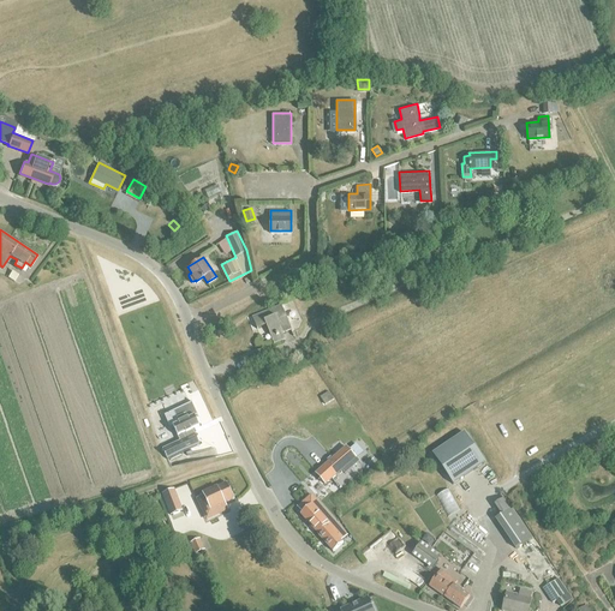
[(311,263),(302,267),(304,275),(314,271),(311,263)]
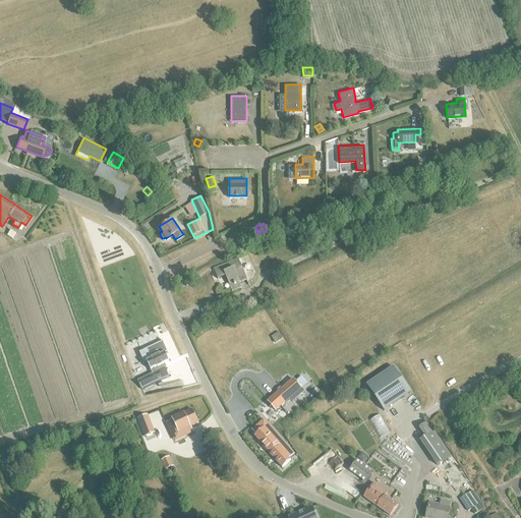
[(10,227),(7,233),(11,236),(15,230),(10,227)]
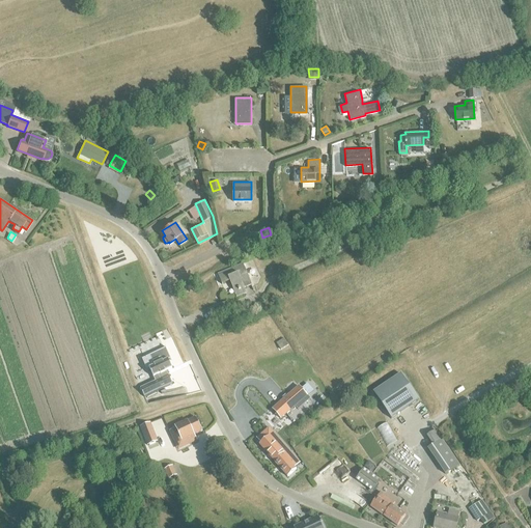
[(229,279),(234,293),(235,295),(246,290),(244,285),(251,282),(243,262),(218,272),(222,282),(229,279)]
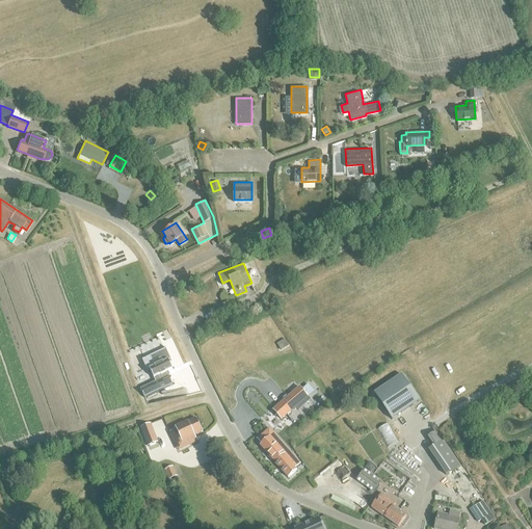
[(284,337),(276,342),(281,348),(289,344),(284,337)]
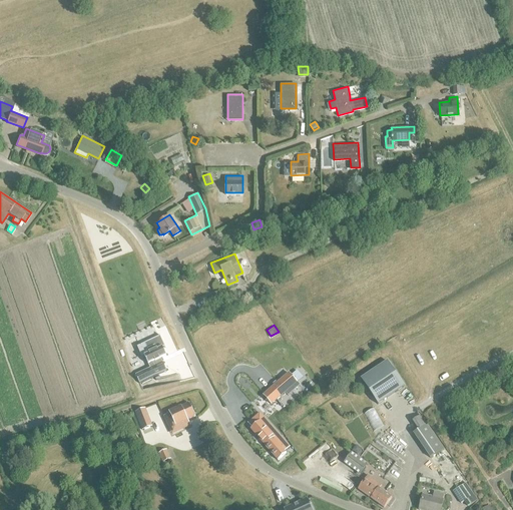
[(148,367),(135,373),(142,389),(179,380),(177,372),(160,376),(158,373),(166,369),(160,357),(166,354),(162,346),(164,345),(164,346),(165,346),(159,333),(158,333),(159,335),(144,342),(138,344),(148,367)]
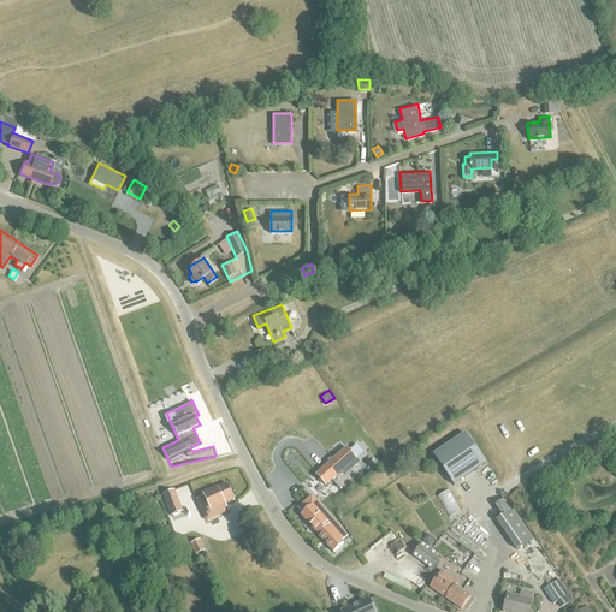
[(353,423),(347,427),(357,443),(363,439),(353,423)]
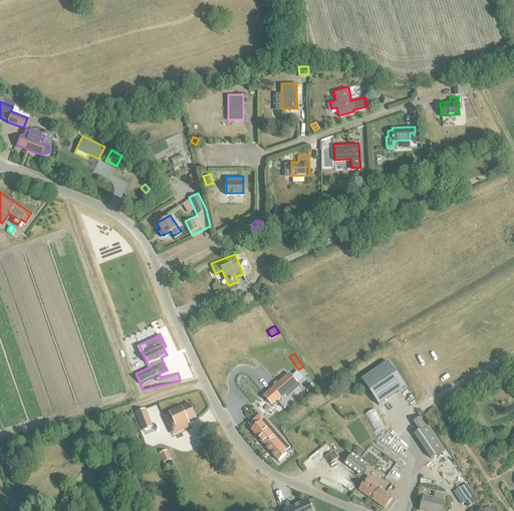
[(388,359),(361,377),(378,403),(405,386),(388,359)]
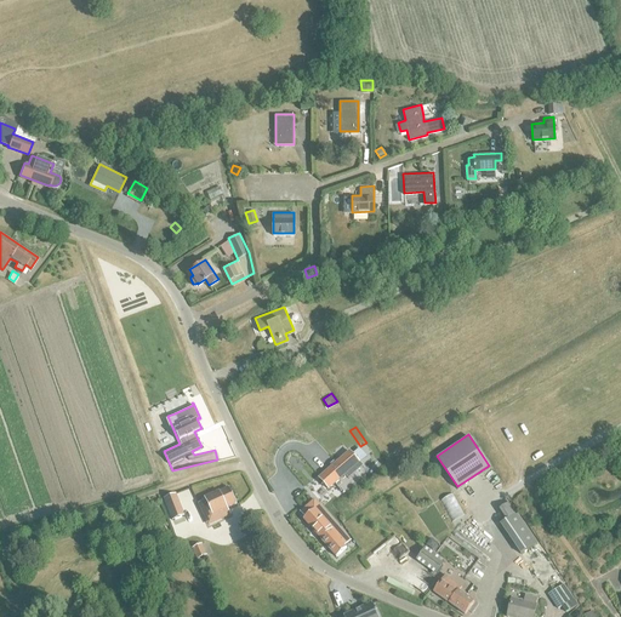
[(349,449),(319,475),(329,486),(345,472),(348,476),(363,464),(349,449)]
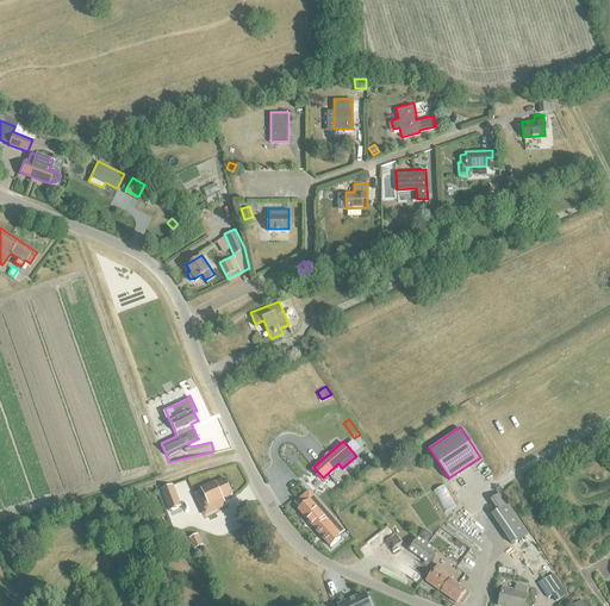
[(201,489),(194,493),(197,497),(200,503),(200,505),(204,503),(207,501),(209,504),(217,499),(219,506),(226,503),(224,495),(231,492),(224,476),(215,481),(215,483),(212,485),(211,482),(200,487),(201,489)]
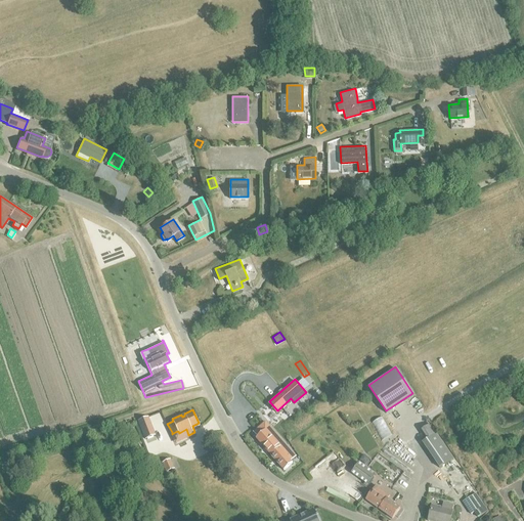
[(148,416),(138,420),(145,437),(156,433),(148,416)]
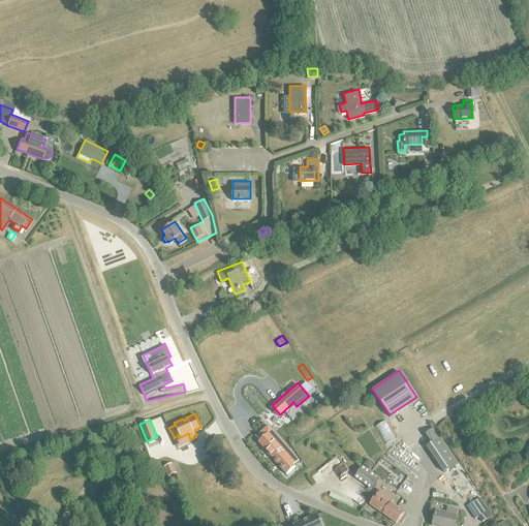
[(268,424),(255,434),(259,439),(258,440),(269,454),(286,472),(294,465),(293,464),(299,459),(268,424)]
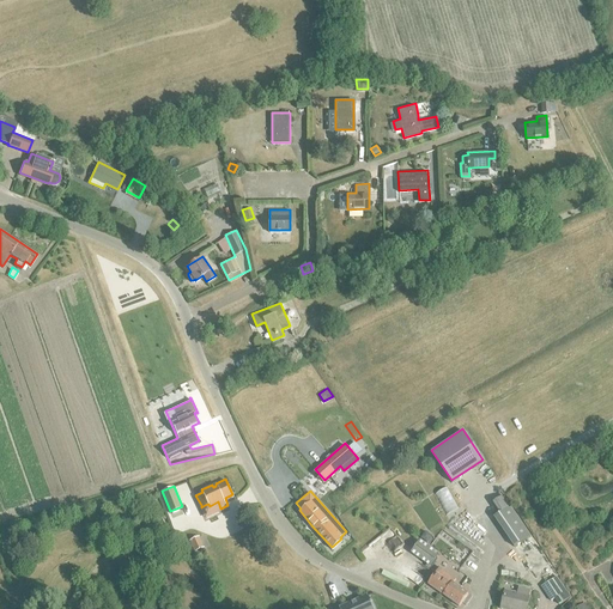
[(496,506),(491,510),(514,544),(530,534),(530,533),(521,518),(517,515),(510,504),(503,492),(491,500),(496,506)]
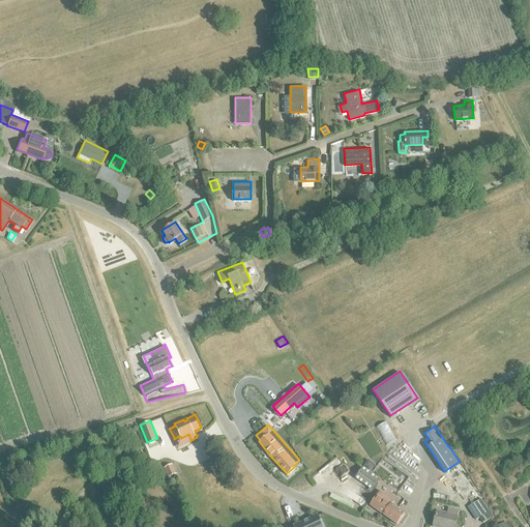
[(205,445),(202,439),(179,450),(182,457),(205,445)]
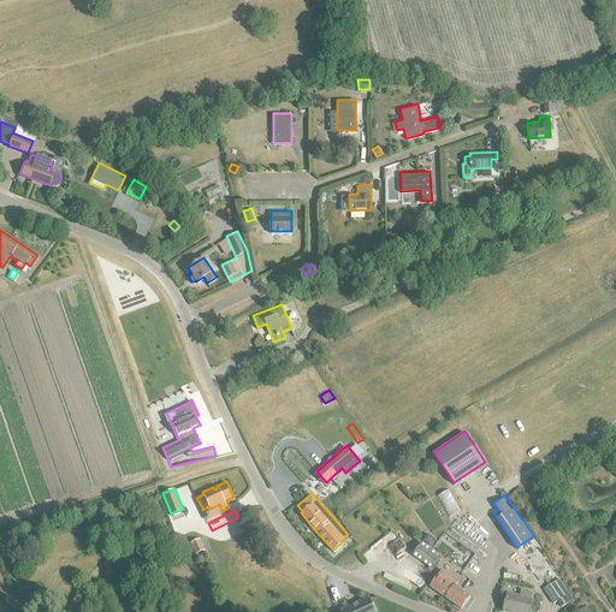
[(201,538),(191,541),(196,552),(206,548),(201,538)]
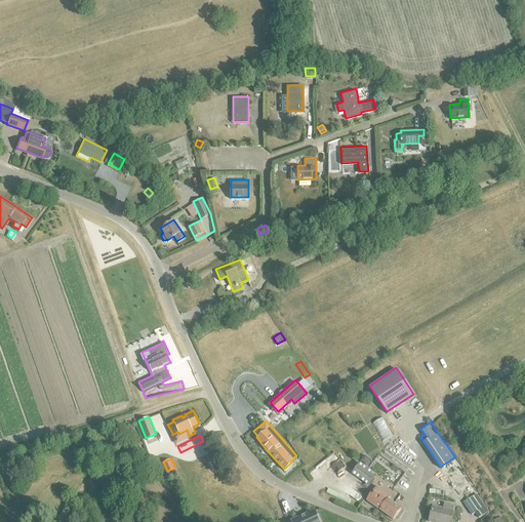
[(351,472),(367,484),(374,474),(358,462),(351,472)]
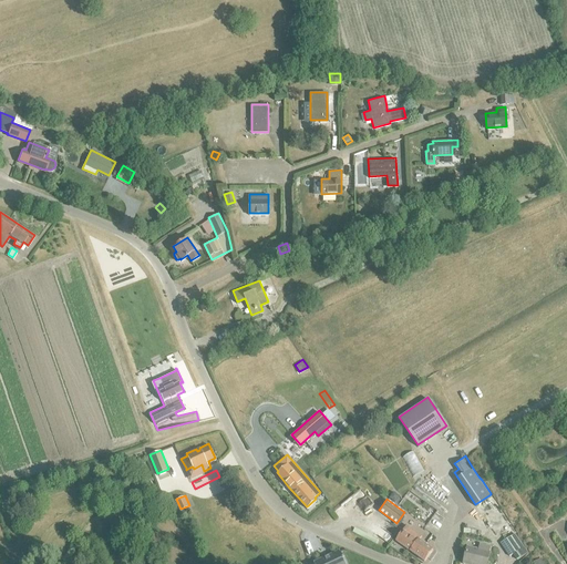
[(394,539),(424,560),(432,547),(418,537),(420,534),(405,523),(394,539)]
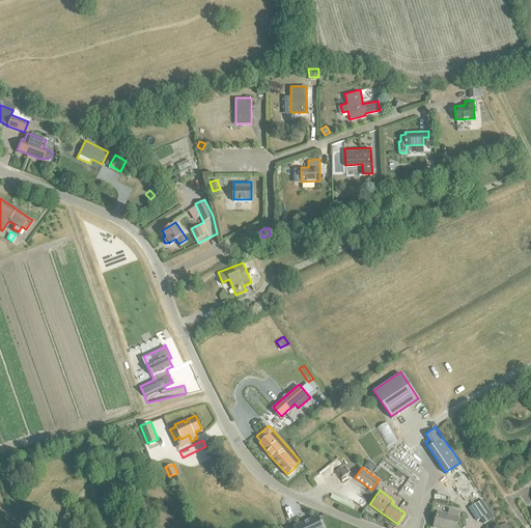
[(472,504),(468,506),(472,511),(475,509),(479,517),(490,510),(482,499),(481,498),(472,504)]
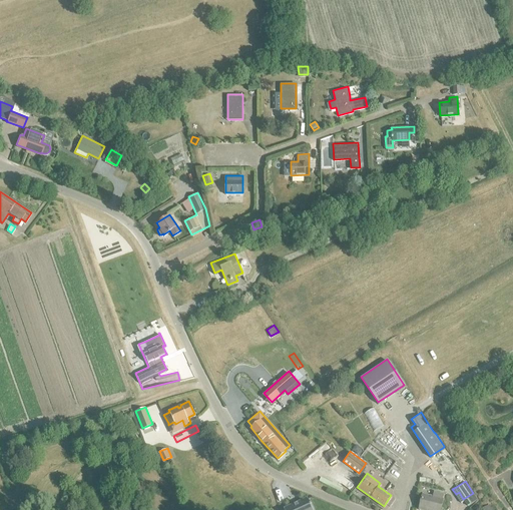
[(439,509),(442,498),(441,497),(442,493),(433,491),(432,495),(422,493),(419,507),(431,509),(439,509)]
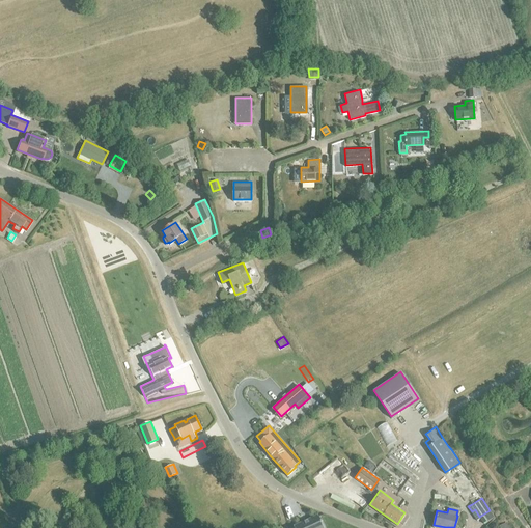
[(324,527),(318,515),(294,525),(295,527),(324,527)]
